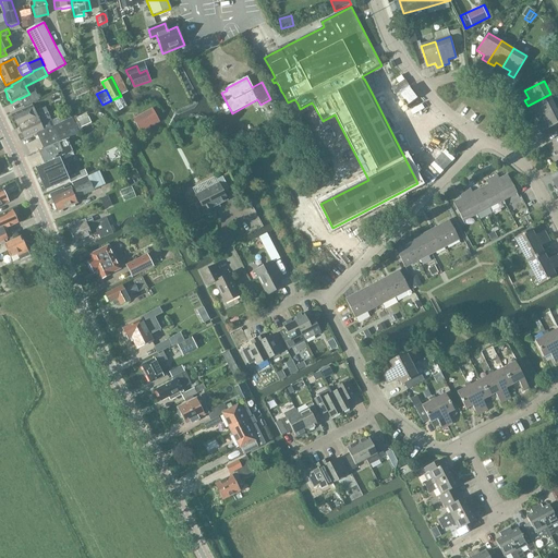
[(29,94),(19,99),(24,109),(39,100),(35,92),(29,94)]
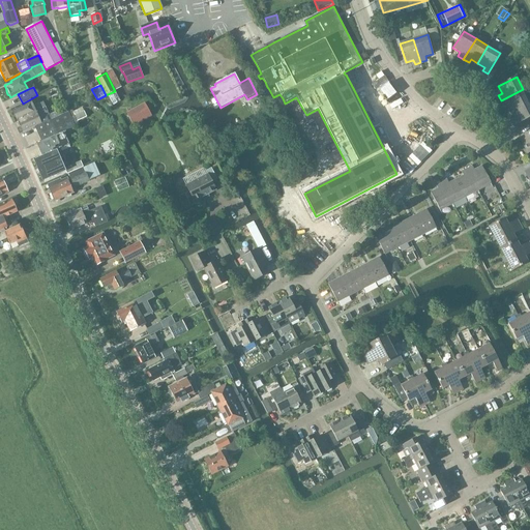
[(507,104),(511,111),(529,101),(523,89),(501,100),(504,106),(507,104)]
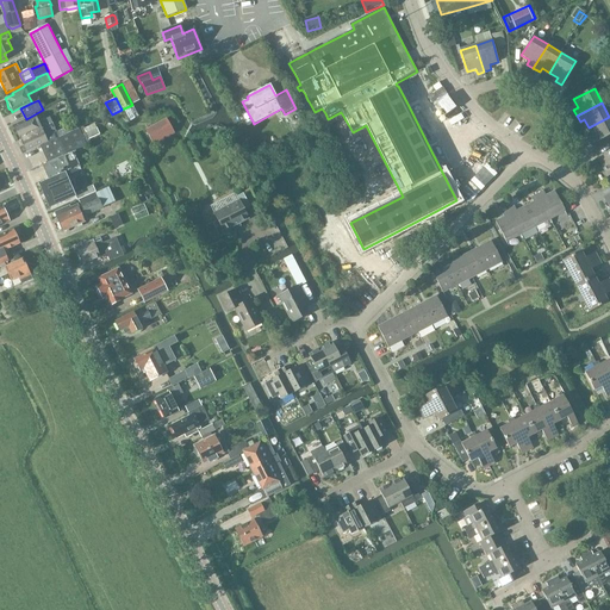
[(139,118),(132,105),(124,109),(131,122),(139,118)]
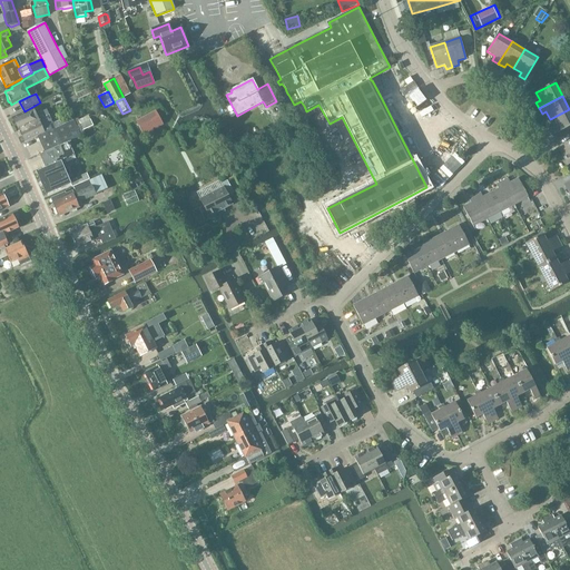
[(33,109),(12,118),(21,137),(19,141),(20,144),(23,144),(37,138),(40,146),(43,153),(68,143),(80,137),(76,128),(74,121),(71,123),(69,116),(52,124),(46,111),(36,116),(33,109)]
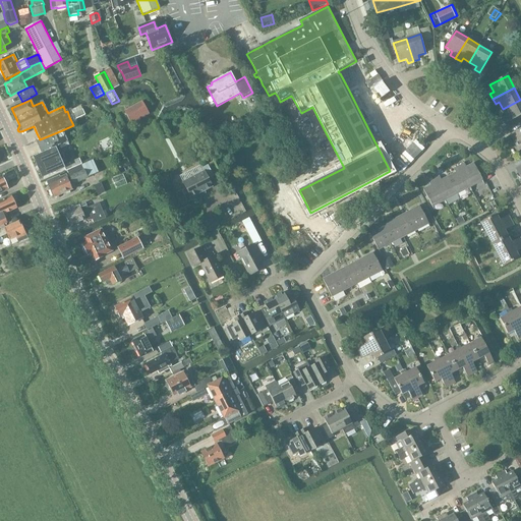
[(520,101),(520,100),(503,109),(507,116),(503,118),(506,124),(520,115),(520,101)]
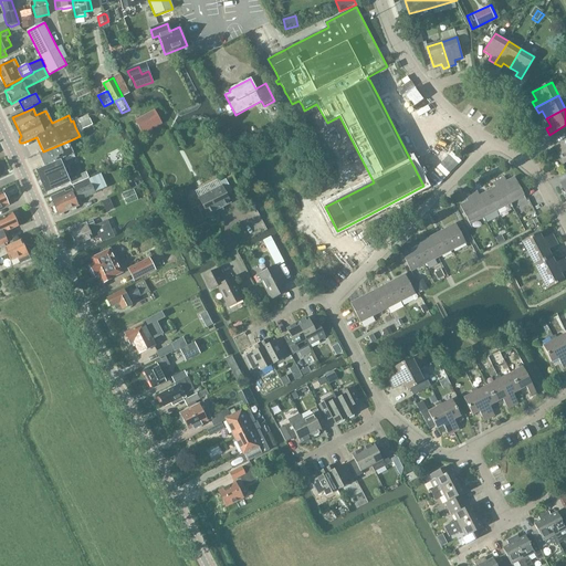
[(163,124),(155,111),(135,121),(143,135),(163,124)]
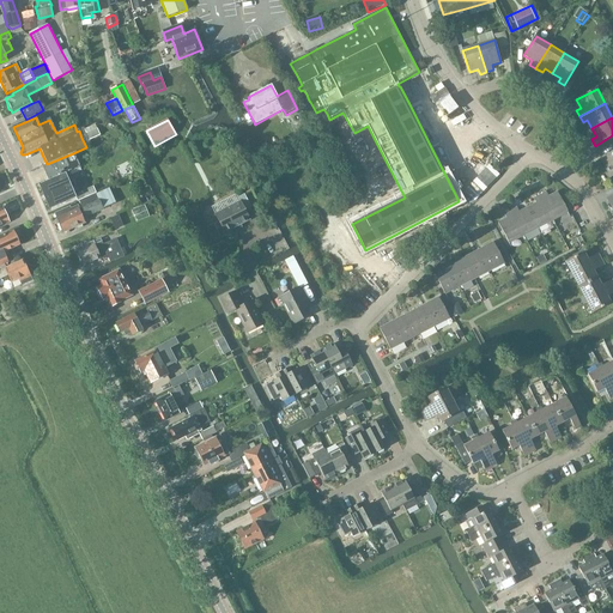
[(48,182),(40,186),(50,210),(76,199),(76,196),(72,189),(73,189),(71,183),(70,183),(66,175),(80,169),(73,153),(47,164),(42,167),(48,182)]
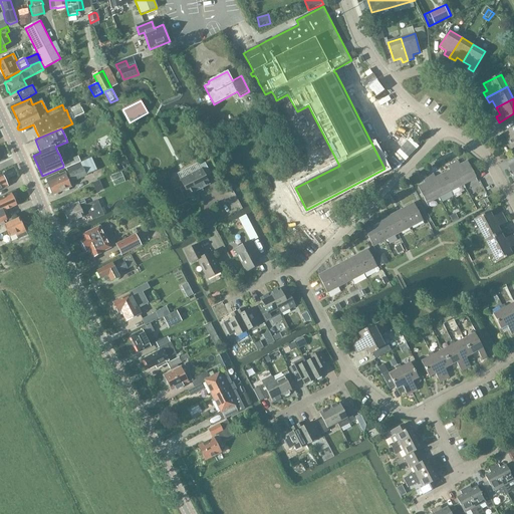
[(513,129),(505,135),(513,151),(513,129)]
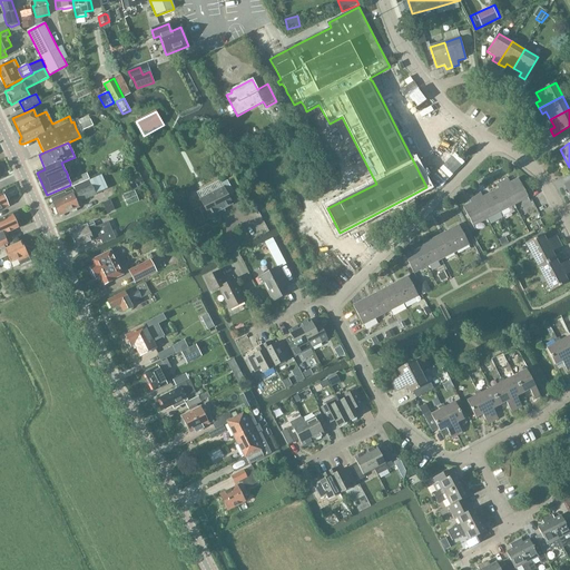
[(76,177),(77,179),(70,183),(70,185),(71,187),(89,179),(86,173),(76,177)]
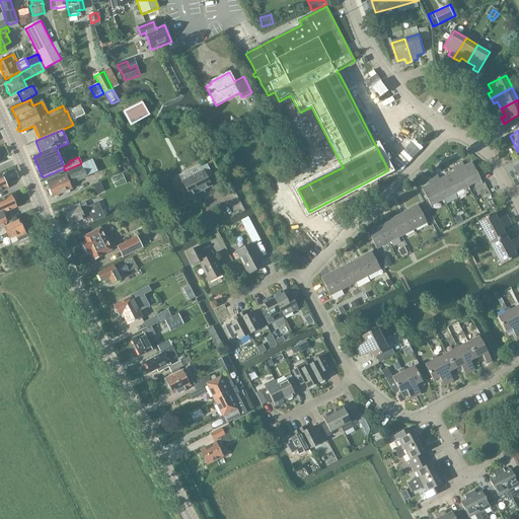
[(462,163),(457,165),(468,188),(480,180),(471,163),(464,166),(462,163)]
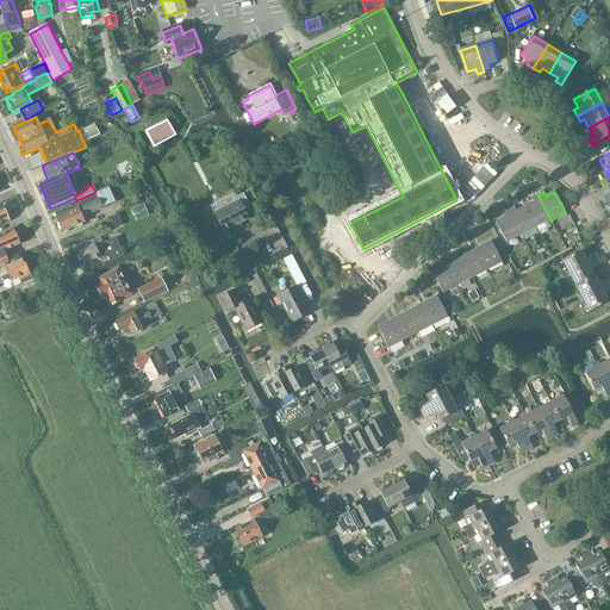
[(69,206),(54,213),(62,232),(85,222),(79,207),(81,206),(85,217),(103,209),(95,193),(79,201),(80,204),(70,207),(69,206)]
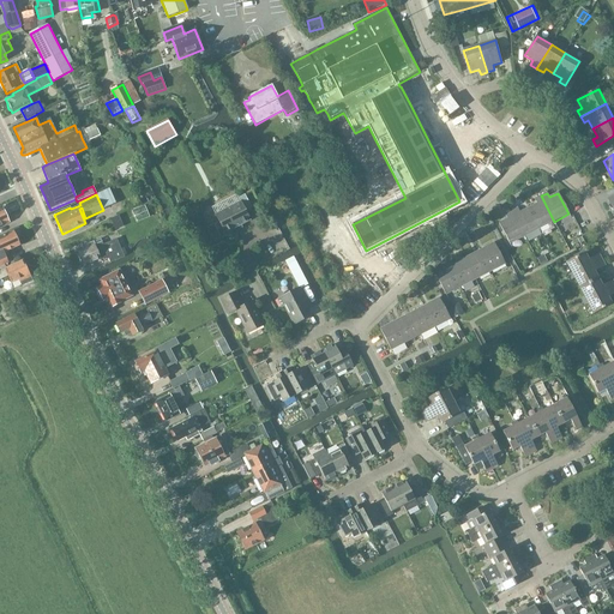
[(220,223),(215,226),(222,239),(235,232),(234,229),(250,221),(245,211),(252,208),(245,194),(239,198),(240,203),(216,215),(220,223)]
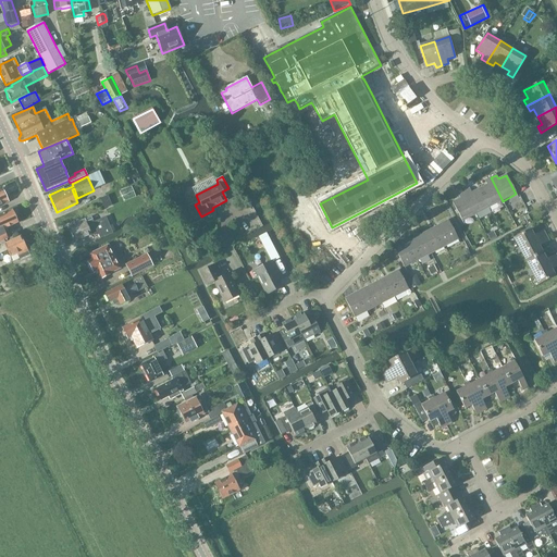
[(487,185),(480,189),(490,208),(503,201),(491,177),(485,181),(487,185)]
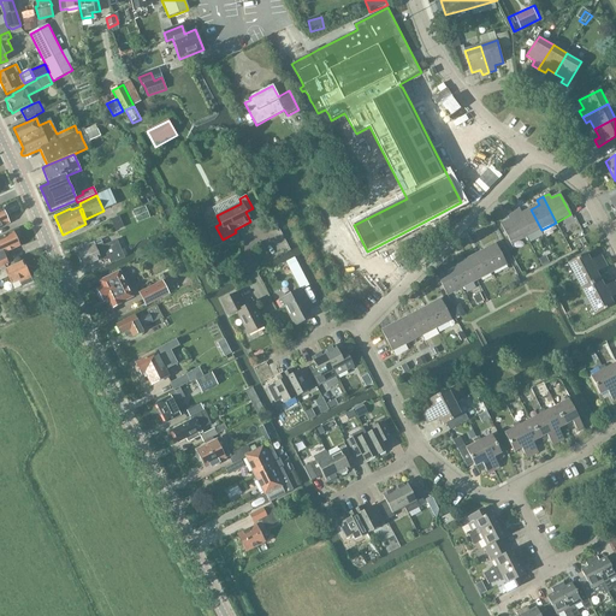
[(132,212),(137,224),(150,218),(146,207),(132,212)]
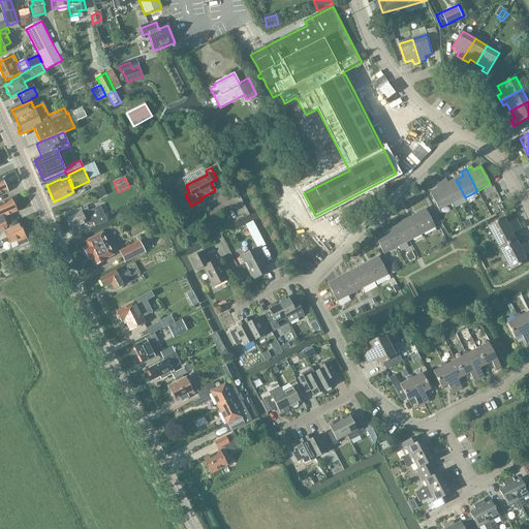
[(446,179),(441,182),(452,204),(465,197),(456,180),(448,183),(446,179)]
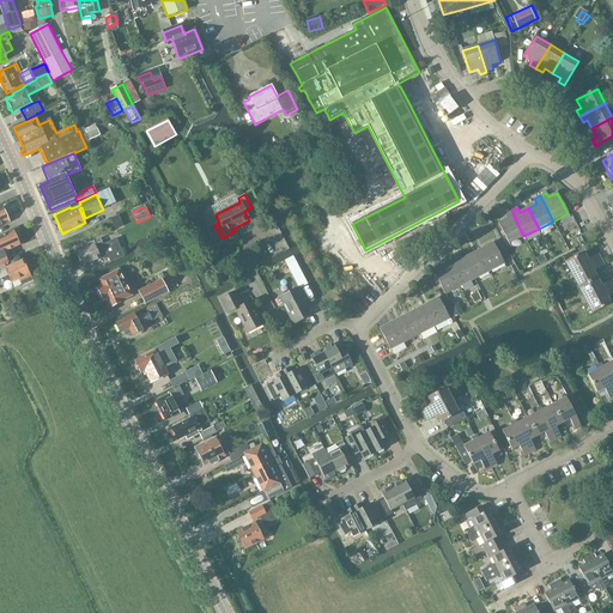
[(523,236),(511,211),(504,214),(507,219),(498,223),(509,244),(523,236)]
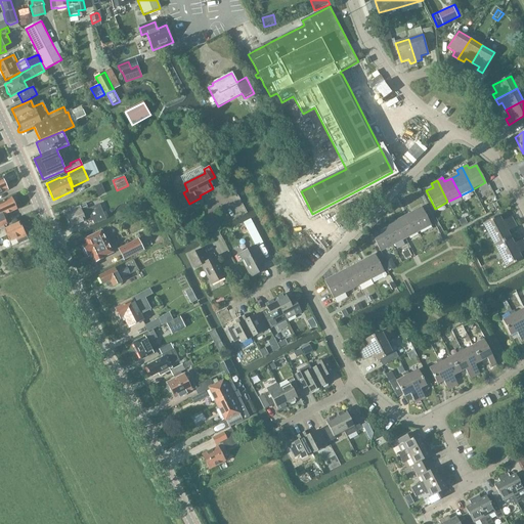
[(95,187),(98,197),(105,194),(102,184),(95,187)]
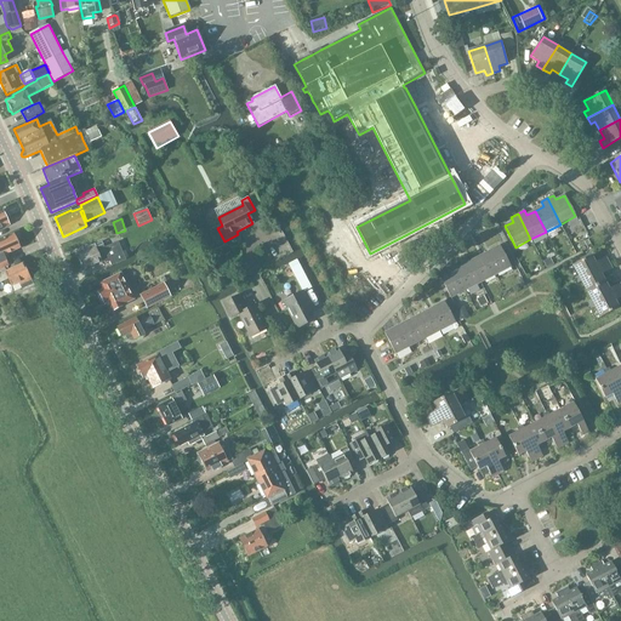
[(0,269),(9,266),(4,257),(9,256),(7,255),(20,249),(17,243),(18,243),(16,237),(13,237),(13,235),(0,240),(0,269)]
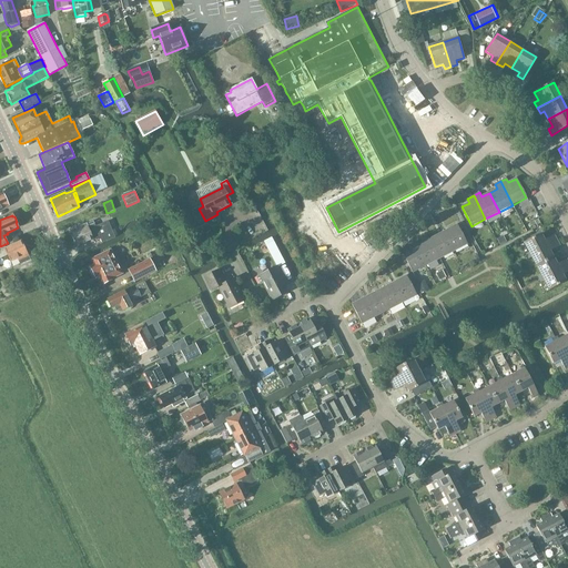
[(87,221),(88,223),(73,230),(75,233),(71,235),(75,244),(74,245),(77,252),(79,252),(79,253),(98,245),(99,247),(115,241),(111,230),(105,231),(99,215),(87,221)]
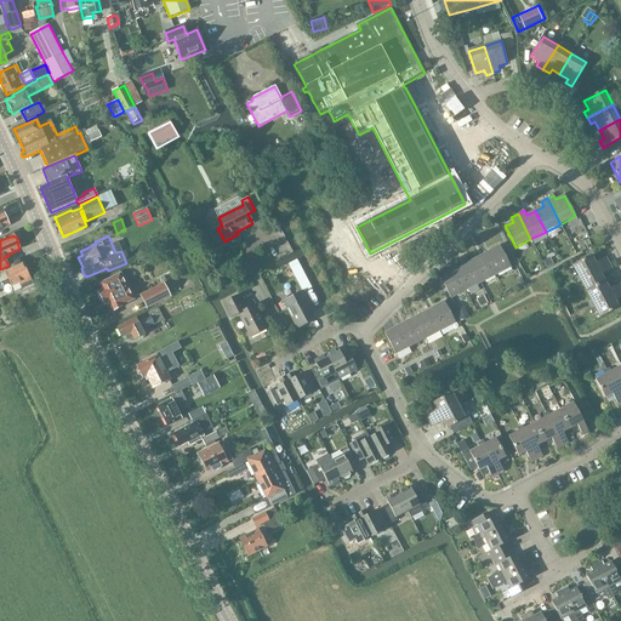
[(580,245),(584,252),(592,248),(588,240),(580,245)]
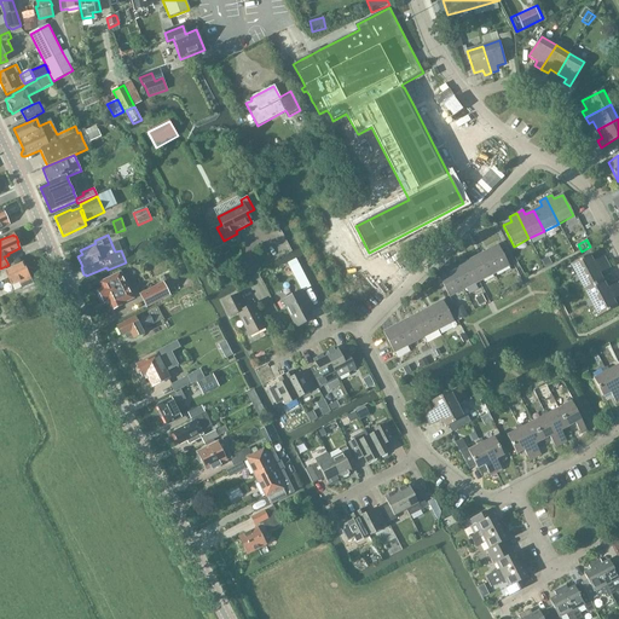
[(498,246),(484,254),(495,275),(509,266),(498,246)]
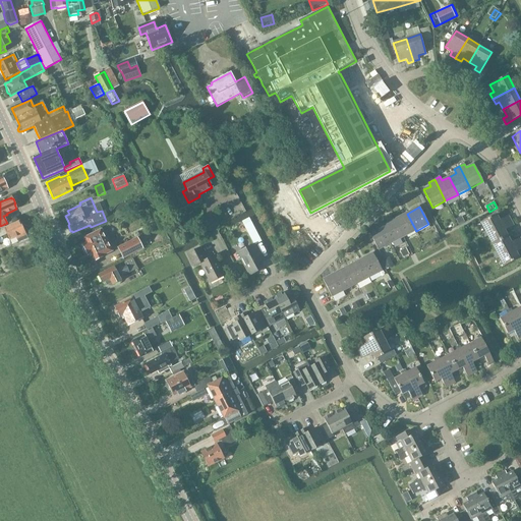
[(407,214),(395,220),(403,237),(416,231),(407,214)]
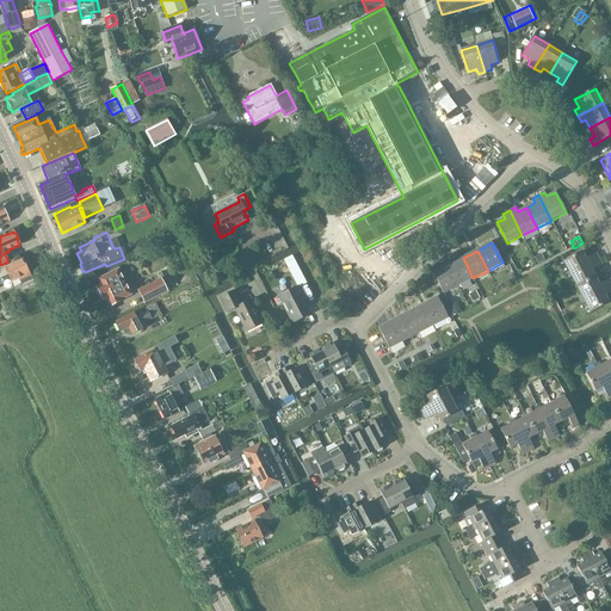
[(563,261),(571,275),(598,259),(596,254),(585,259),(581,252),(563,261)]
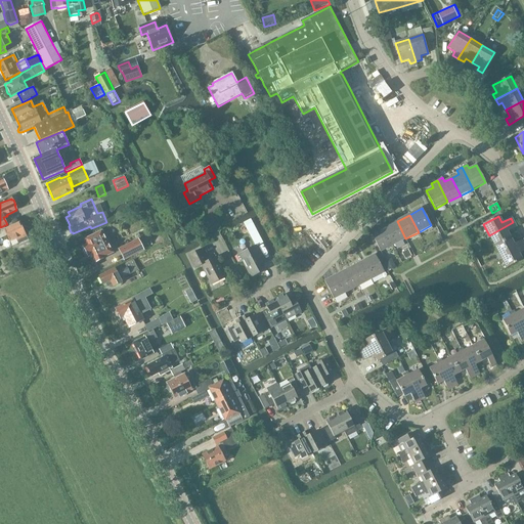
[(397,221),(384,228),(393,246),(405,238),(397,221)]
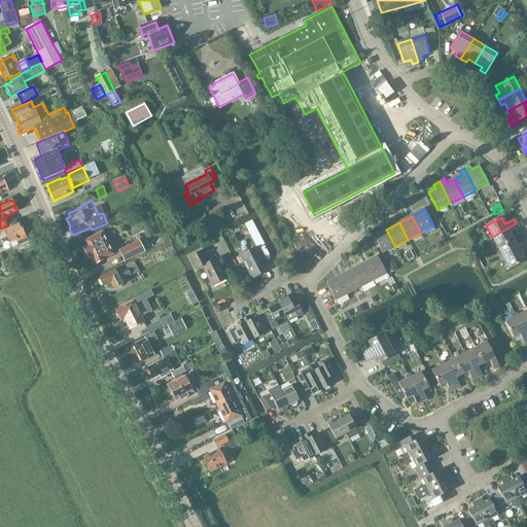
[(492,237),(497,248),(513,239),(510,233),(519,229),(516,223),(492,237)]
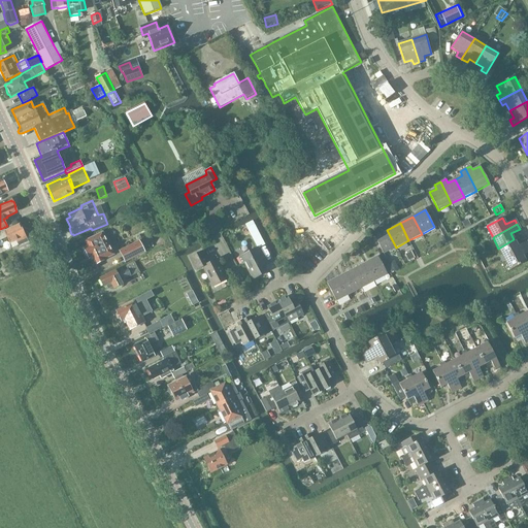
[(0,240),(7,238),(10,243),(17,240),(20,245),(27,242),(19,225),(0,233),(0,240)]
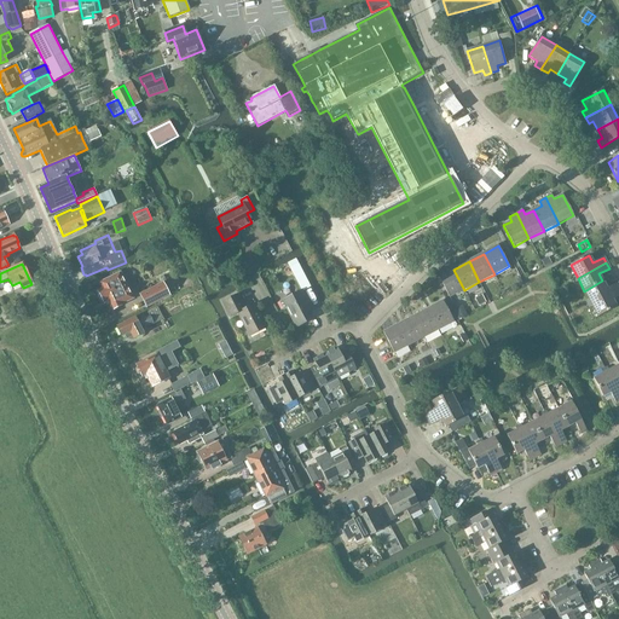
[(464,290),(453,270),(439,277),(450,298),(464,290)]
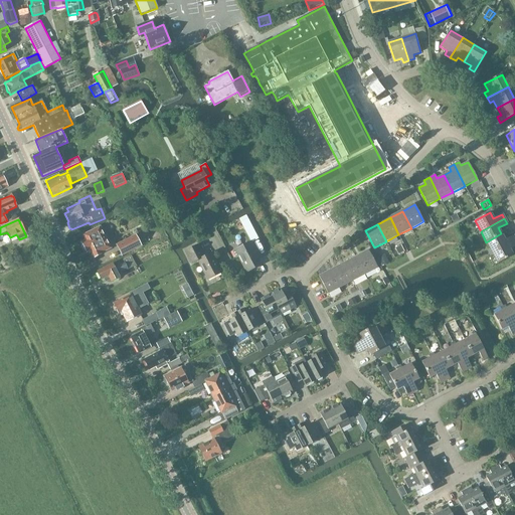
[(81,244),(81,245),(83,249),(86,250),(86,251),(90,250),(94,259),(106,251),(111,249),(101,227),(84,235),(87,240),(81,242),(81,244)]
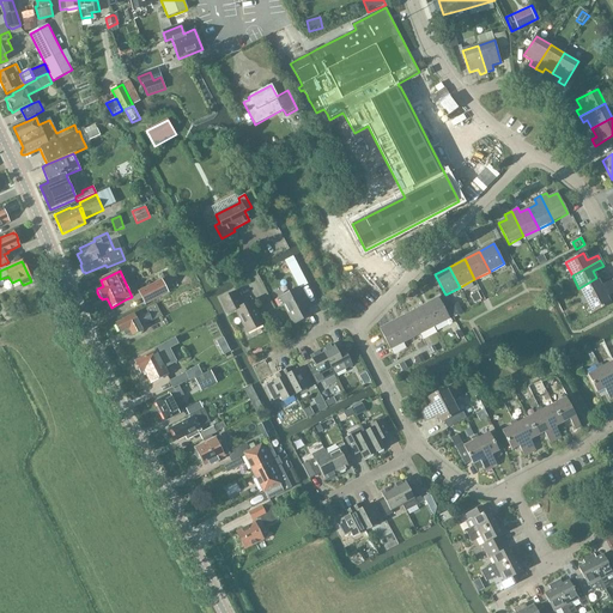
[(507,277),(510,284),(516,280),(513,273),(507,277)]
